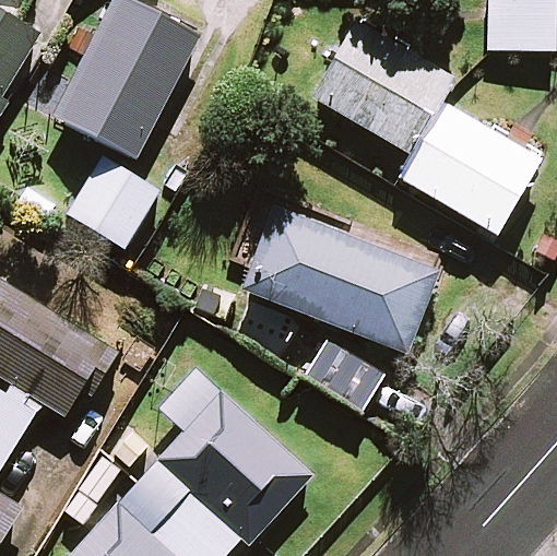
[(198,37),(126,0),(114,0),(54,118),(134,160),(198,37)]
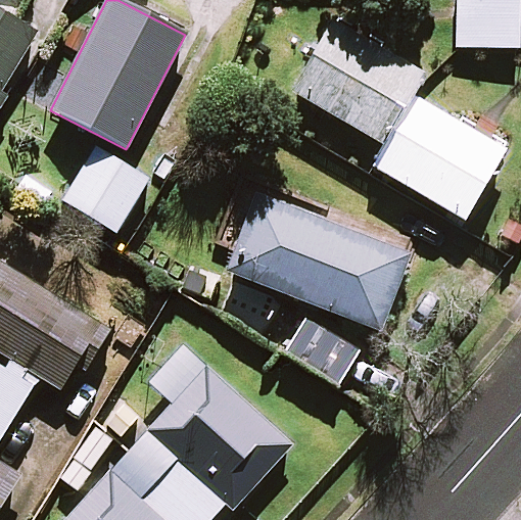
[(518,48),(520,0),(458,0),(456,45),(518,48)]
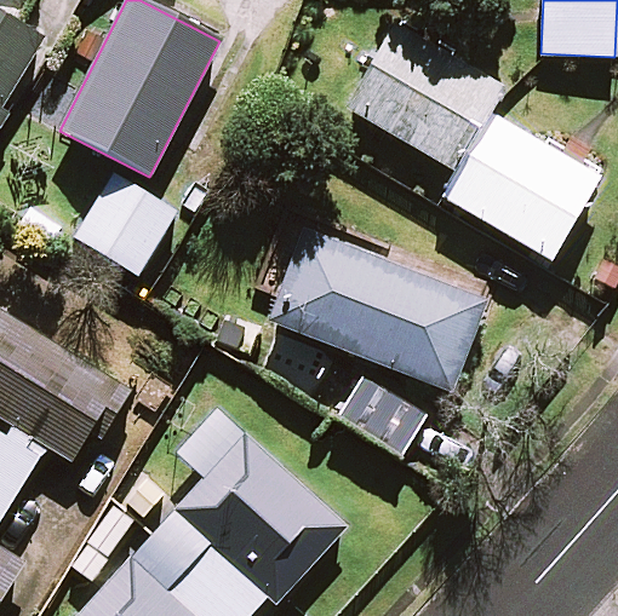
[(0,136),(33,81),(19,74),(41,38),(0,13),(0,136)]
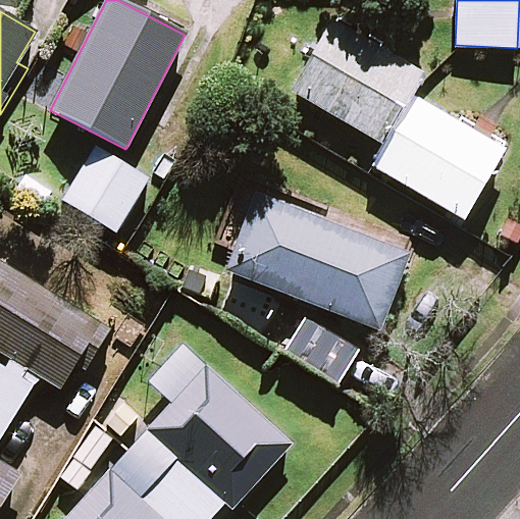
[(425,75),(332,21),(293,92),(384,145),(372,166),(464,219),(505,151),(412,97),(425,75)]
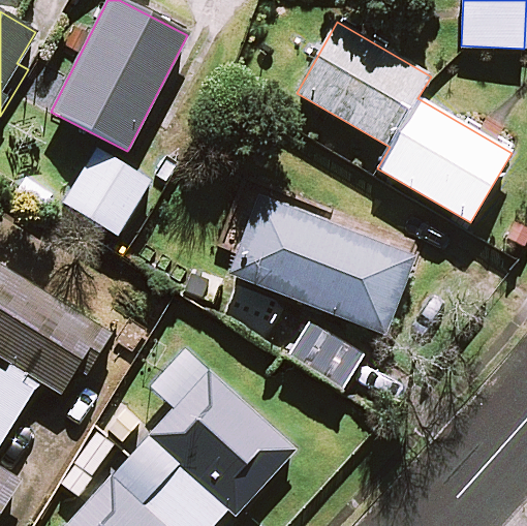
[(149,179),(96,150),(67,203),(121,230),(149,179)]
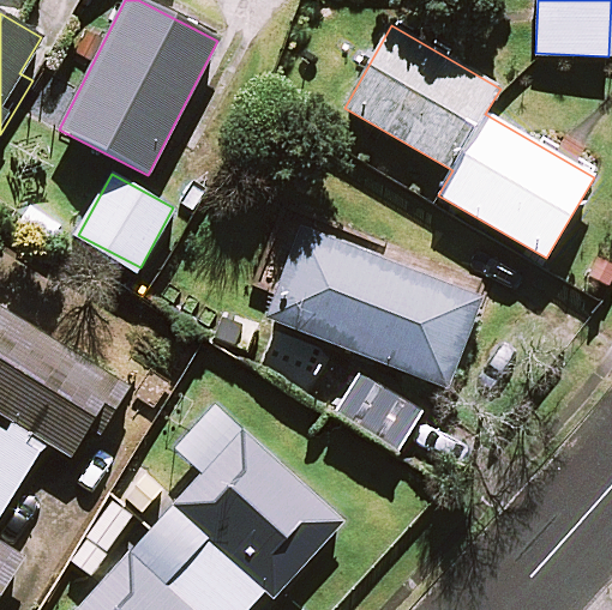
[(486,281),(307,211),(267,318),(445,387),(486,281)]
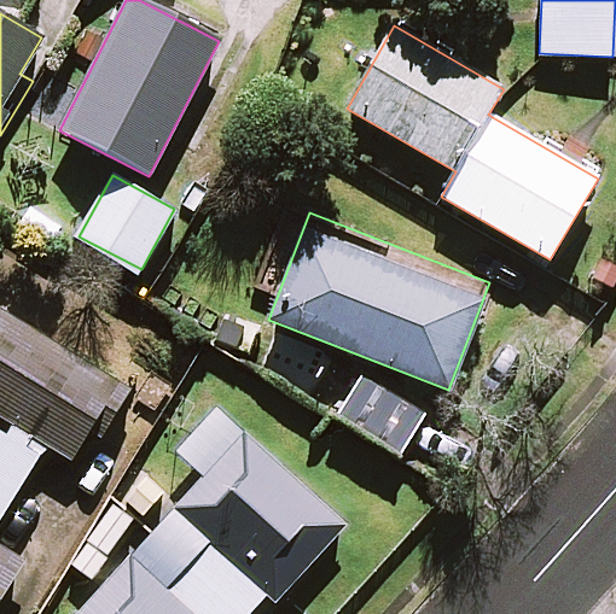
[(121,390),(0,315),(0,592),(29,547),(0,528),(0,518),(46,443),(77,462),(121,390)]
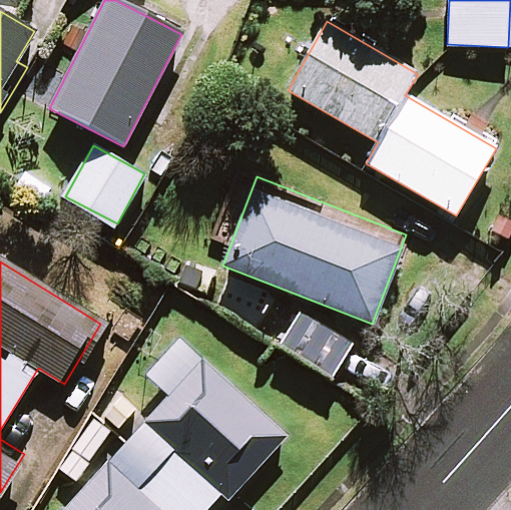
[(356,344),(301,312),(281,348),(335,379),(356,344)]
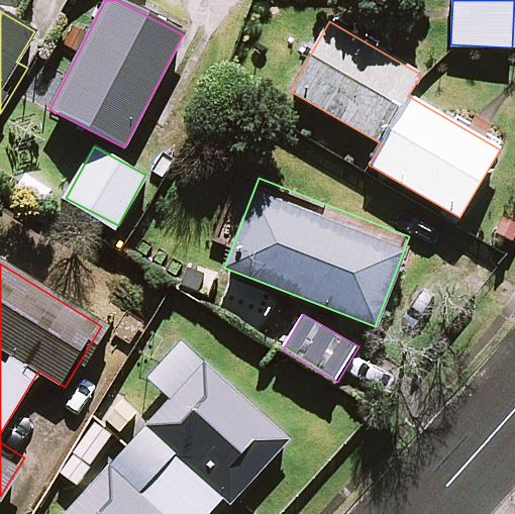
[(287,439),(203,364),(146,426),(177,453),(150,482),(106,440),(111,435),(100,425),(61,469),(86,491),(64,513),(210,513),(227,495),(232,499),(287,439)]
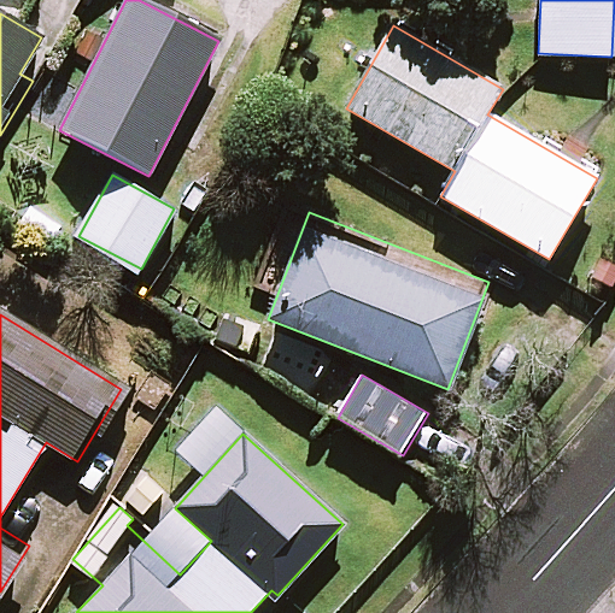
All buildings are outlined.
